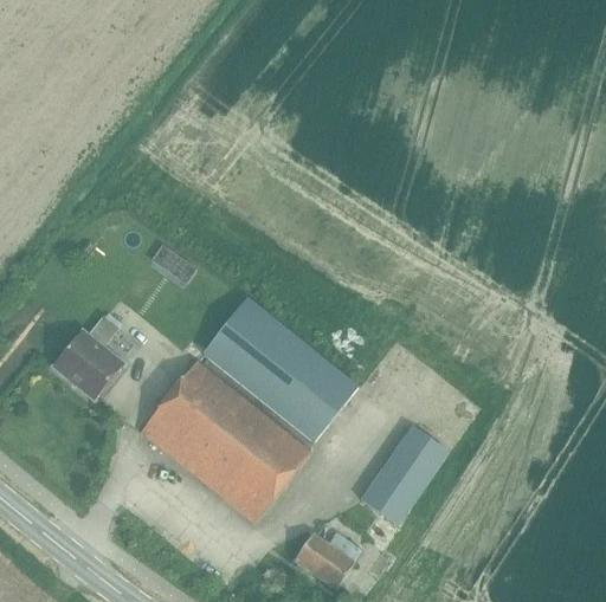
[(314,441),(359,384),(246,297),(202,353),(314,441)]
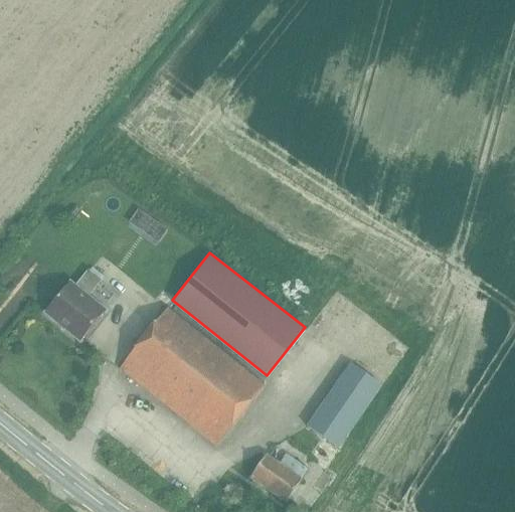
[(44,311),(79,340),(105,310),(87,295),(101,279),(100,278),(103,274),(92,265),(89,269),(88,268),(74,285),(69,281),(44,311)]
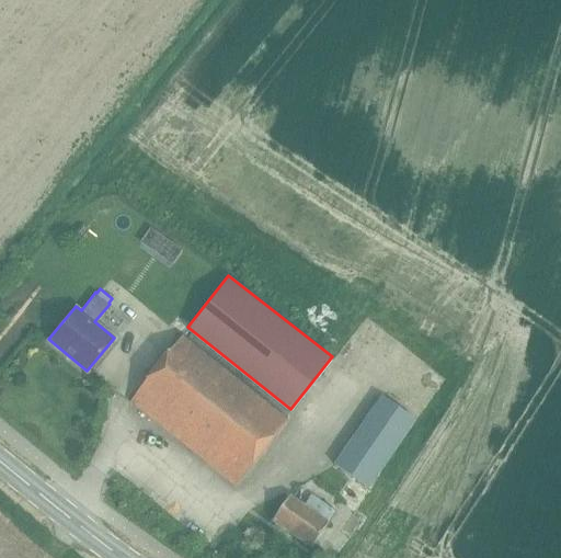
[(236,484),(287,418),(181,333),(129,399),(236,484)]
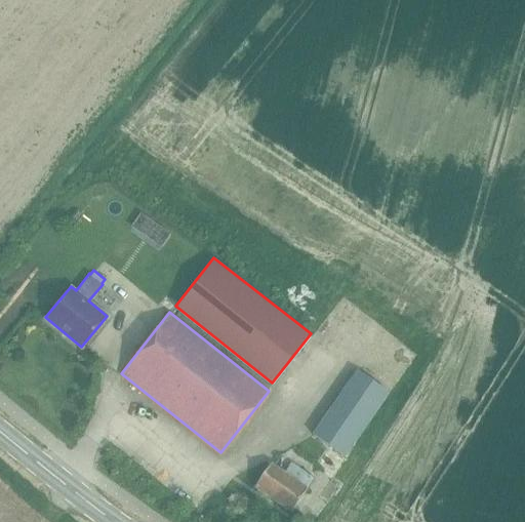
[(345,455),(389,393),(357,370),(313,433),(345,455)]
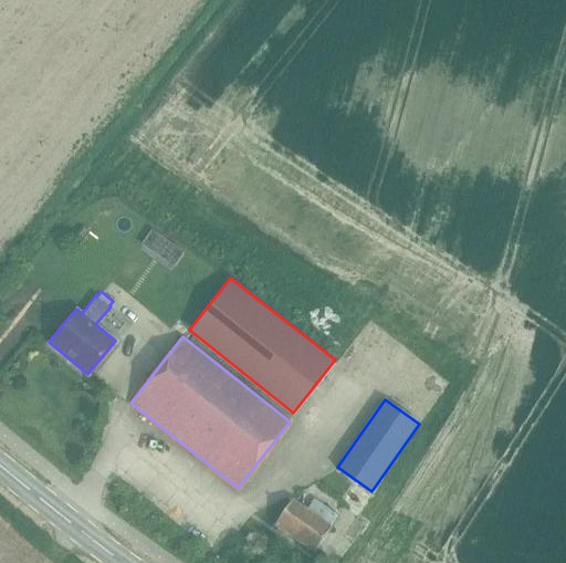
[(315,550),(332,525),(323,520),(329,509),(314,498),(307,509),(291,499),(274,523),(315,550)]
